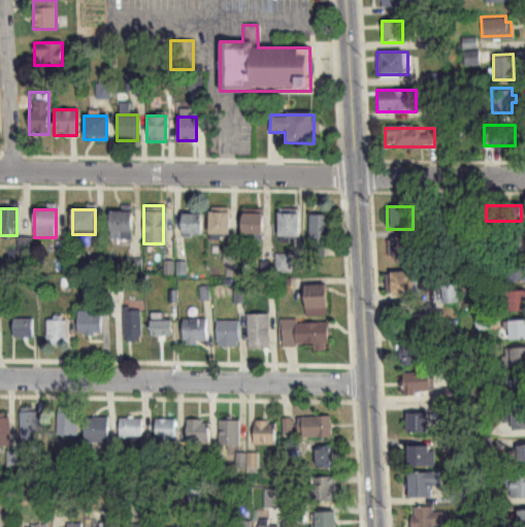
[(130,211),(108,211),(108,239),(130,239),(130,211)]
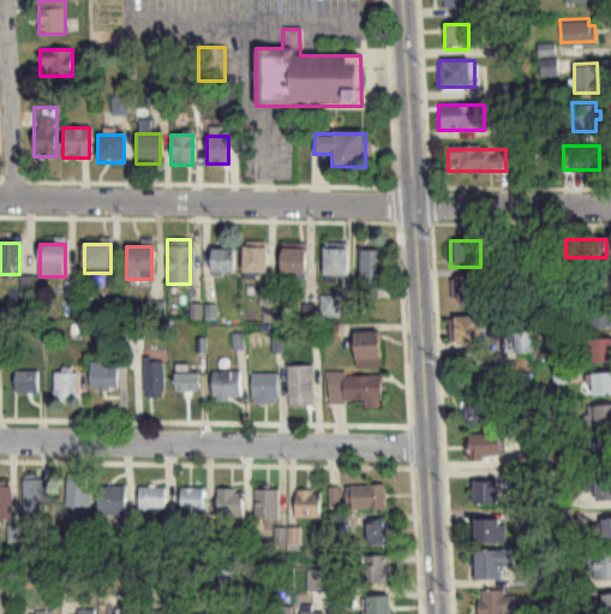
[(322,278),(346,278),(346,246),(322,246),(322,278)]
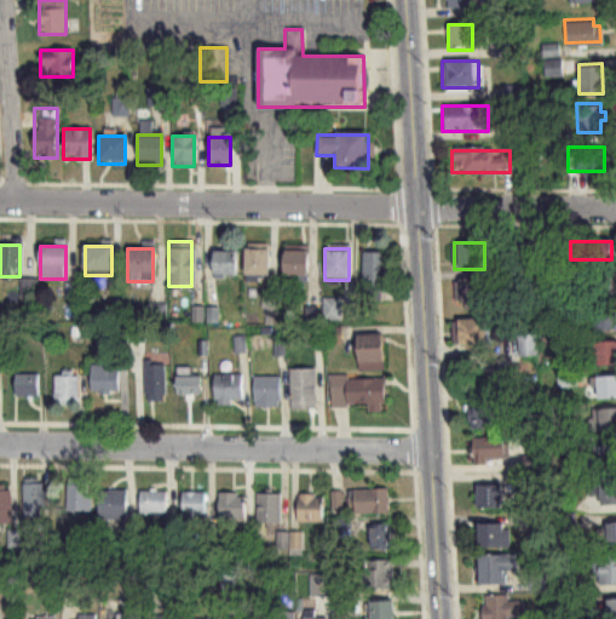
[(268,250),(245,250),(245,276),(268,276),(268,250)]
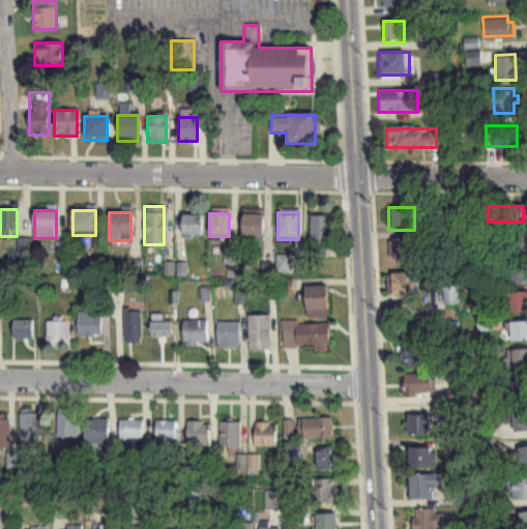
[(261,214),(241,214),(241,236),(261,236),(261,214)]
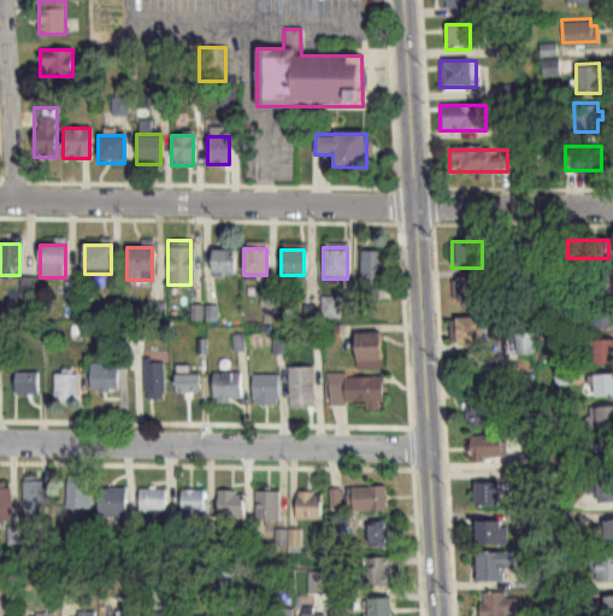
[(234,251),(211,251),(211,274),(234,274),(234,251)]
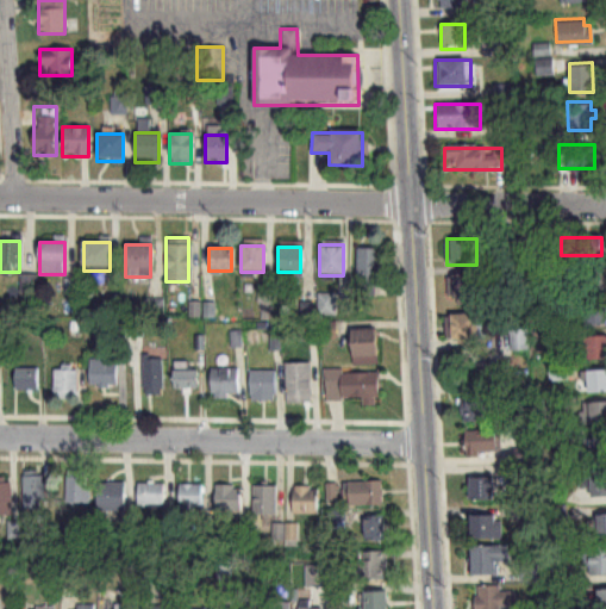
[(355,291),(378,292),(378,249),(355,249),(355,291)]
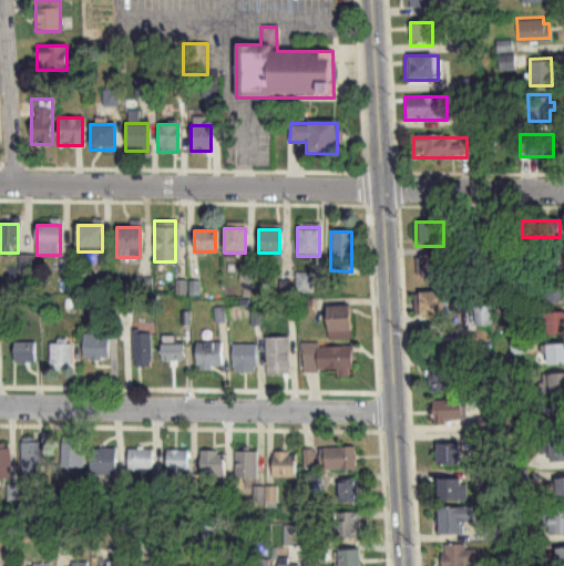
[(562,250),(541,250),(541,271),(562,271),(562,250)]
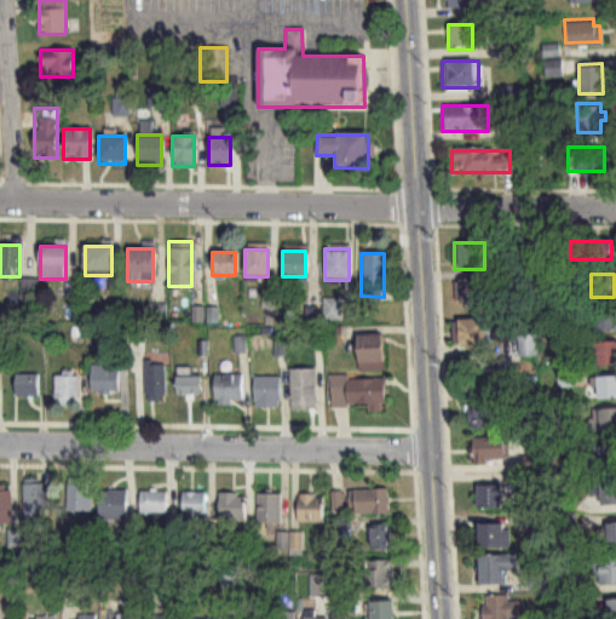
[(487,307),(487,280),(452,280),(452,307),(487,307)]
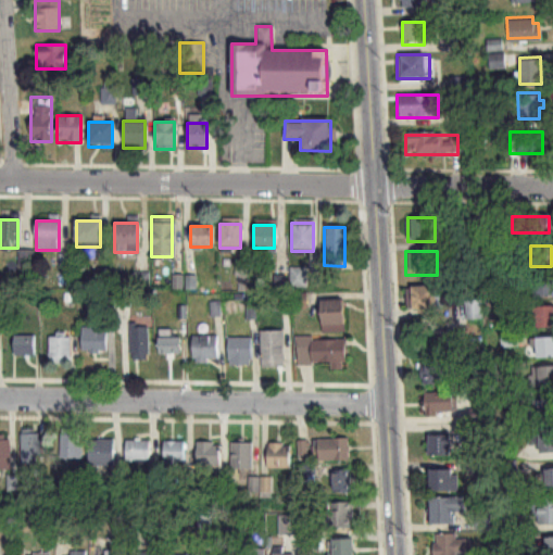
[(303,286),(303,268),(288,268),(288,286),(303,286)]
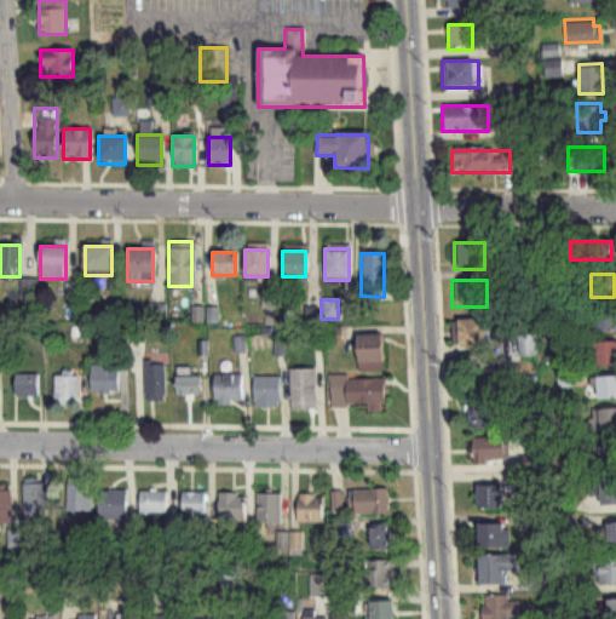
[(615,308),(592,308),(592,332),(615,332),(615,308)]
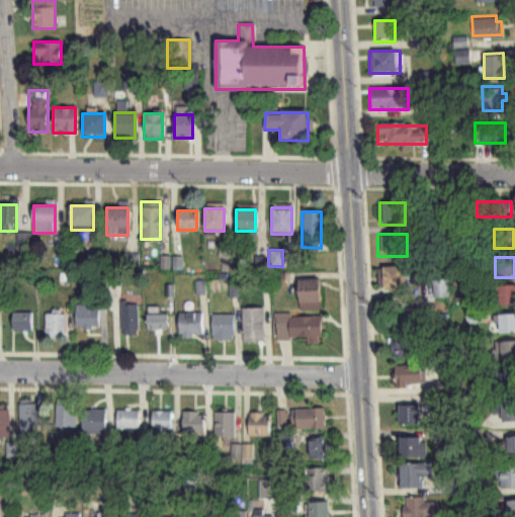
[(377,267),(377,288),(408,288),(408,267),(377,267)]
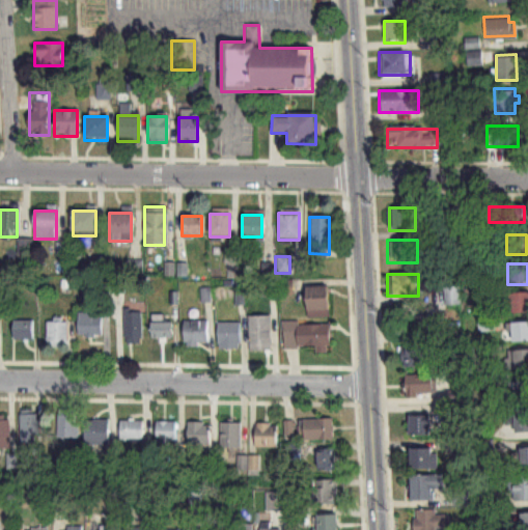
[(327,317),(327,287),(306,287),(306,317),(327,317)]
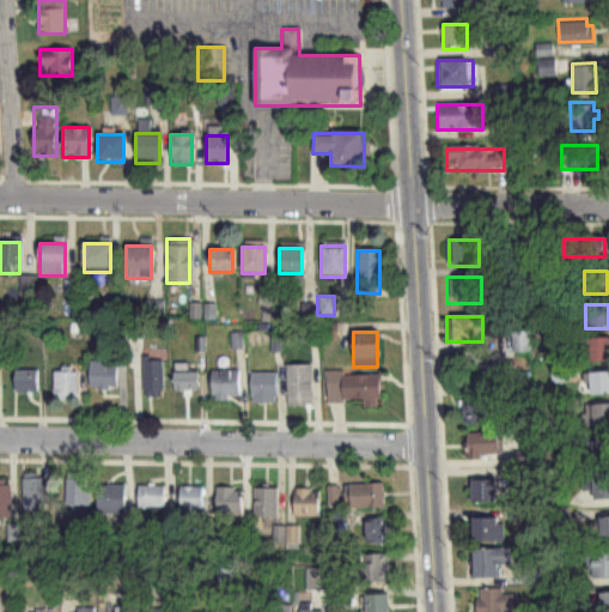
[(528,351),(528,332),(511,332),(511,351),(528,351)]
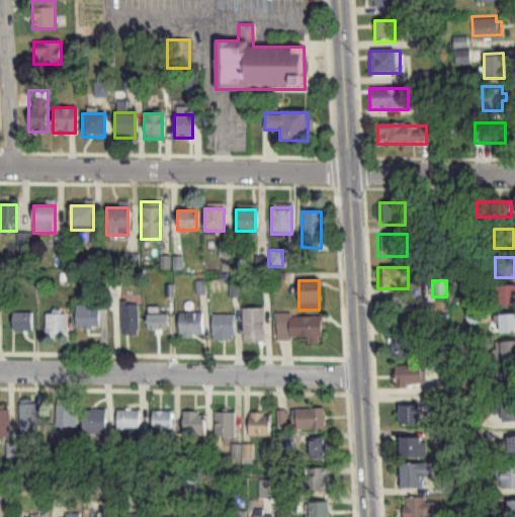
[(514,306),(514,284),(494,285),(494,306),(514,306)]
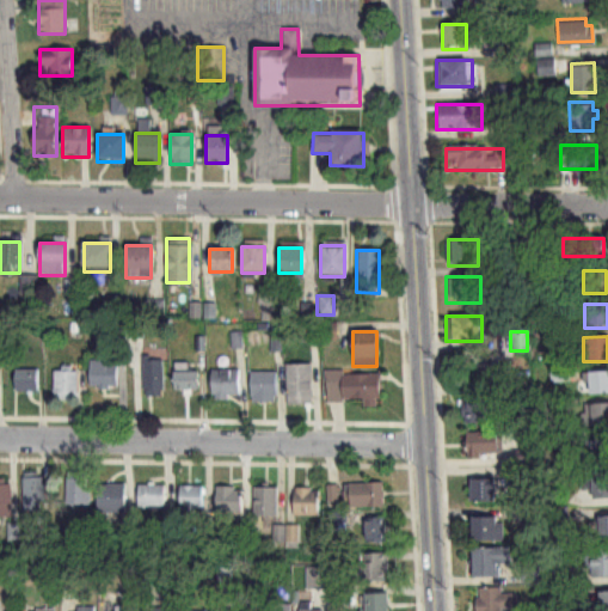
[(141,395),(160,395),(160,358),(141,358),(141,395)]
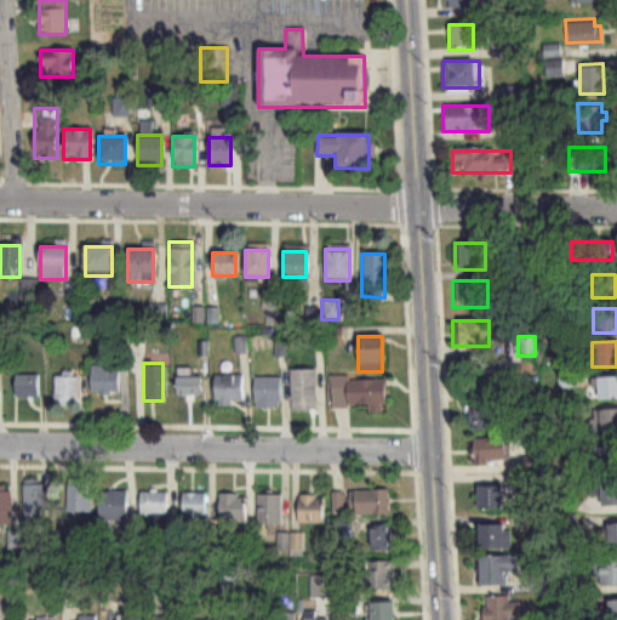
[(89,392),(116,392),(116,365),(89,365),(89,392)]
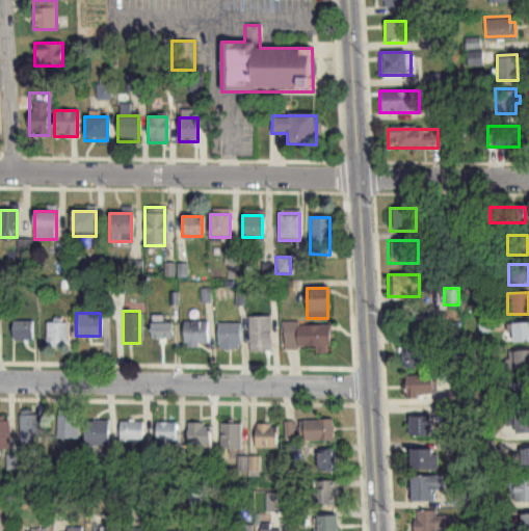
[(151,339),(170,339),(170,321),(162,321),(162,315),(151,315),(151,339)]
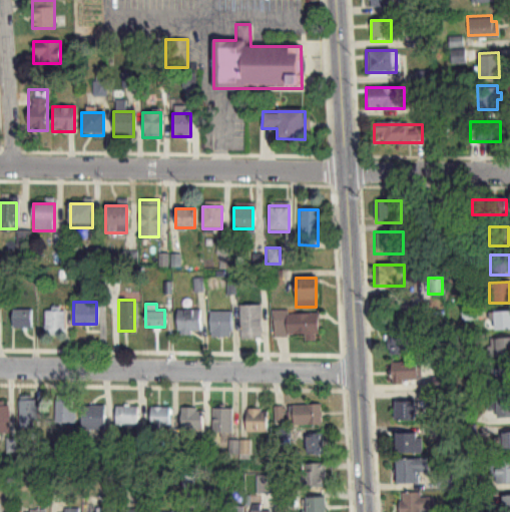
[(260,306),(238,306),(238,337),(260,337),(260,306)]
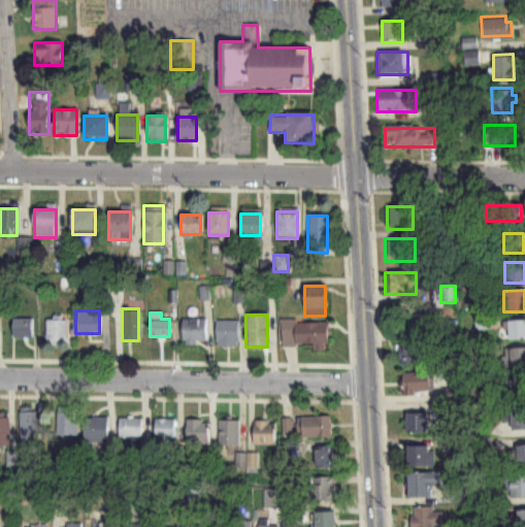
[(10,337),(30,337),(30,318),(10,318),(10,337)]
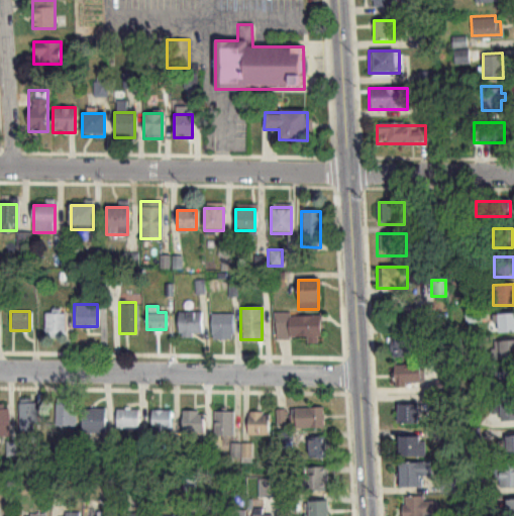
[(177,311),(177,335),(201,335),(201,311),(177,311)]
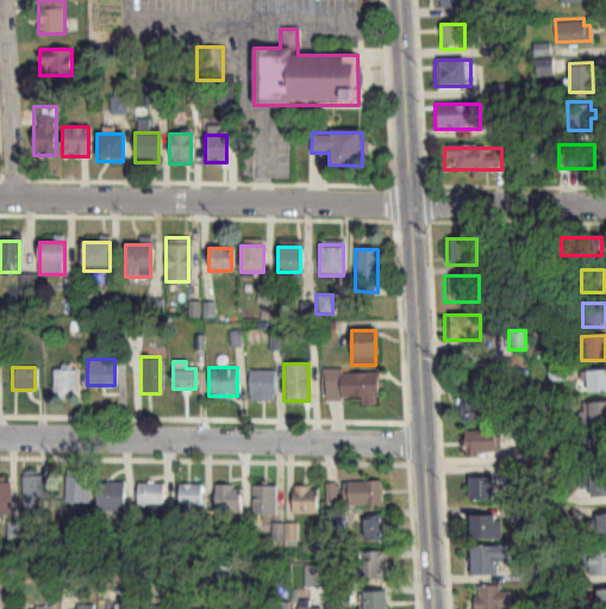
[(52,370),(52,398),(75,398),(75,370),(52,370)]
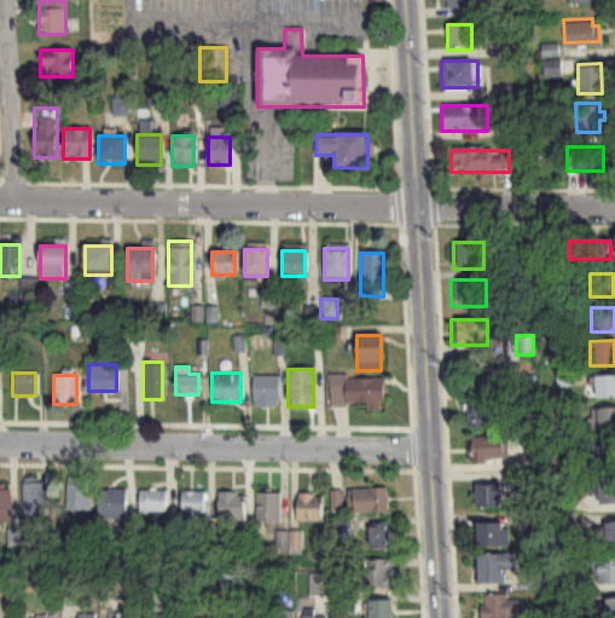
[(251,402),(277,402),(277,375),(251,375),(251,402)]
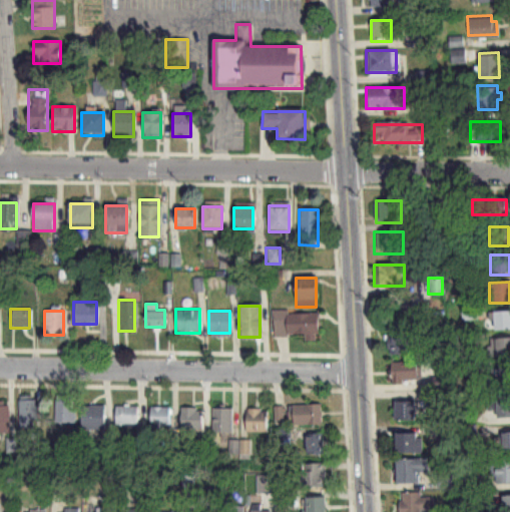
[(491,332),(509,331),(509,311),(491,312),(491,332)]
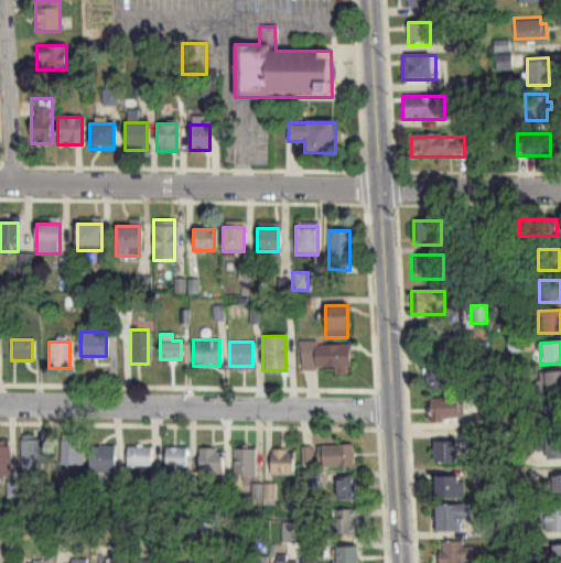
[(348,369),(348,343),(300,343),(300,370),(348,369)]
